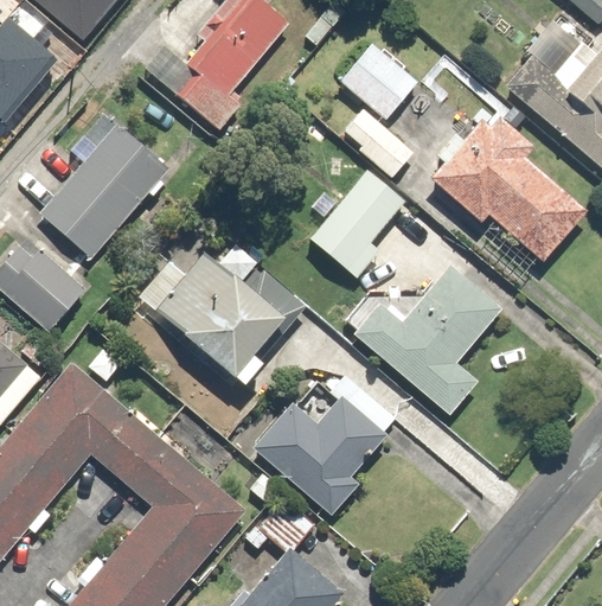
[(37,0),(87,39),(117,0),(37,0)]
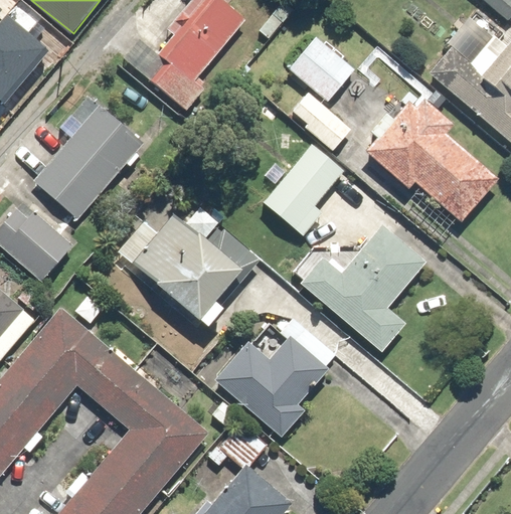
[(246,22),(220,0),(187,0),(163,28),(172,36),(157,53),(169,63),(150,84),(181,112),(202,89),(194,80),(246,22)]
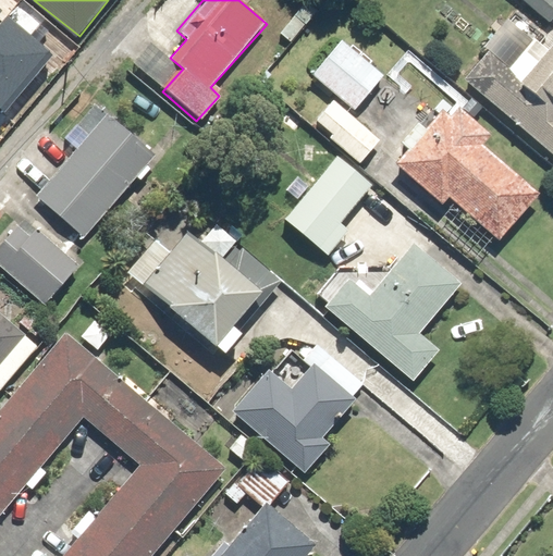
[(552,16),(552,0),(524,0),(549,22),(552,16)]
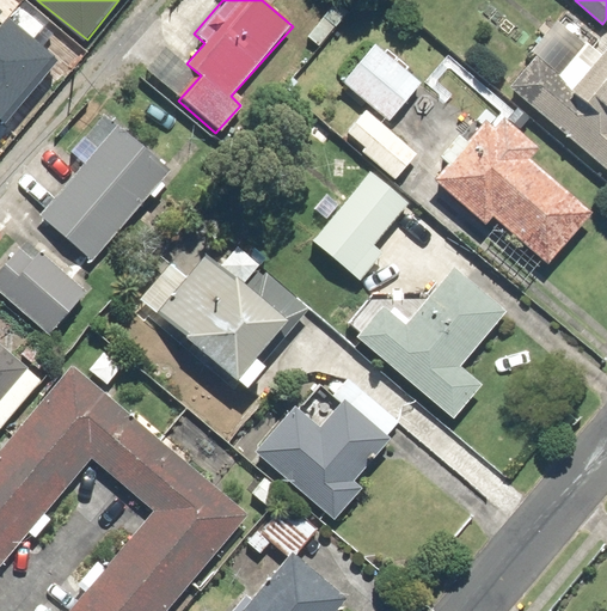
[(345,14),(333,5),(305,36),(316,47),(345,14)]
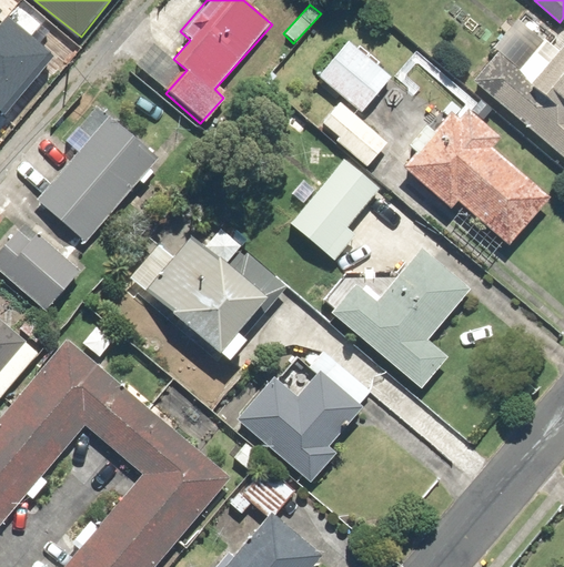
[(552,34),(545,41),(519,18),(493,47),(502,54),(479,81),(563,158),(563,40),(561,43),(552,34)]
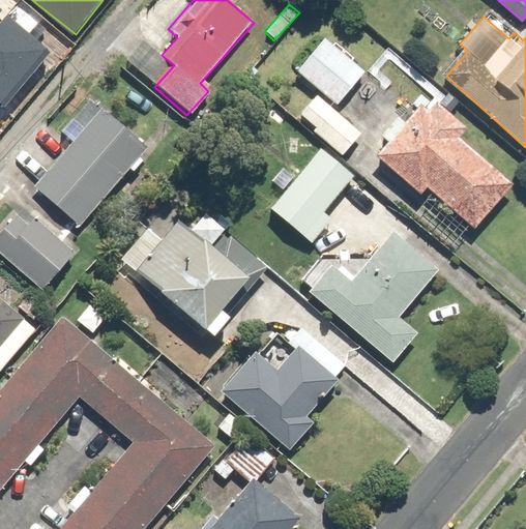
[(0,108),(42,58),(0,22),(0,108)]
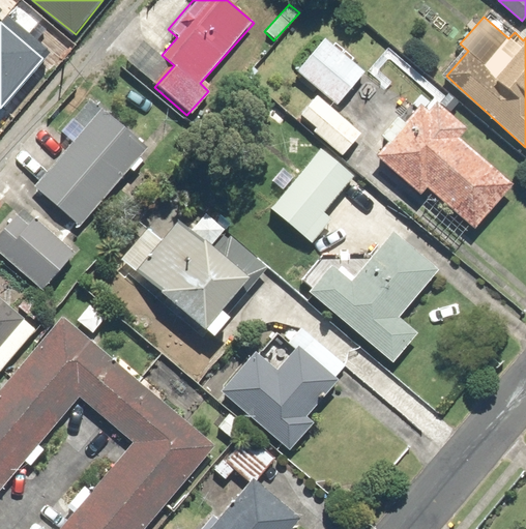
[(325,37),(295,70),(334,106),(364,74),(325,37)]
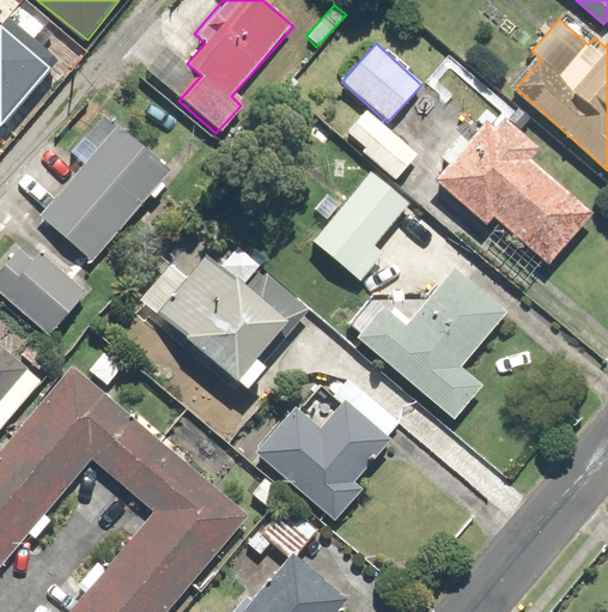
[(365,110),(347,133),(366,150),(363,153),(395,181),(418,155),(365,110)]
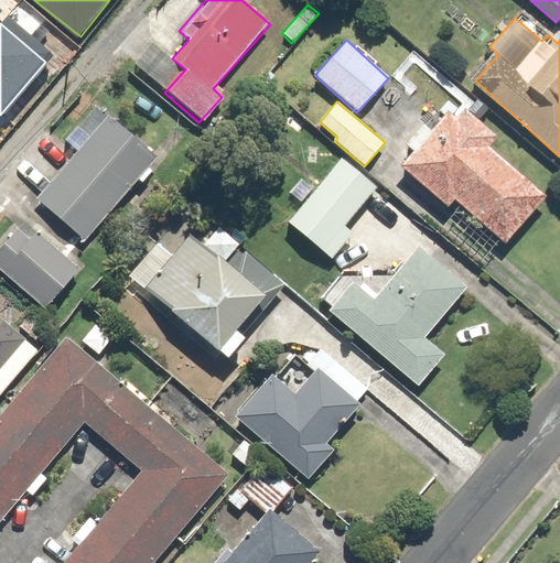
[(407,144),(416,152),(405,163),(449,204),(455,197),(505,245),(548,198),(490,142),(496,134),(462,103),(435,131),(427,123),(407,144)]
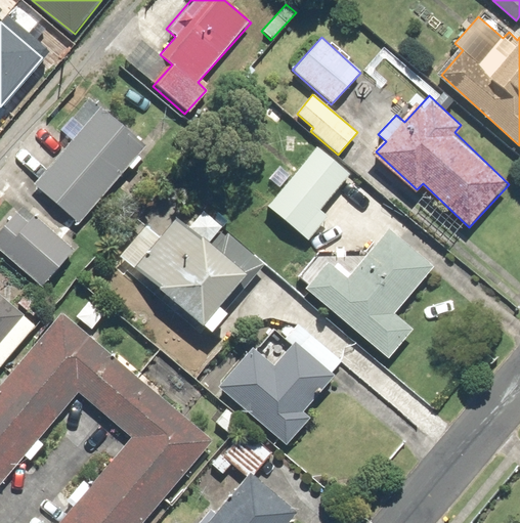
[(85,127),(36,183),(80,222),(146,145),(91,98),(75,118),(85,127)]
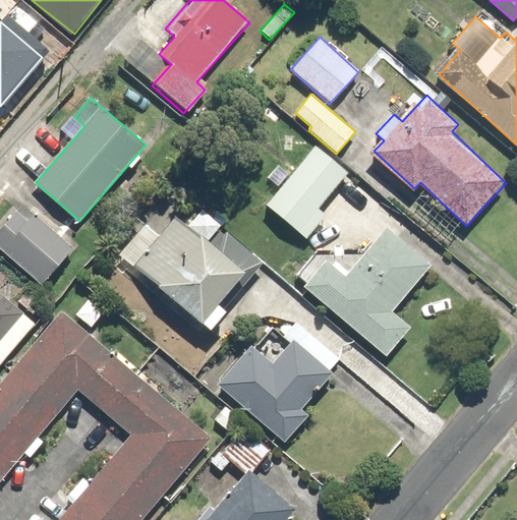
[(318,206),(348,171),(319,145),(291,174),(280,164),(267,178),(279,189),(266,204),(305,238),(327,215),(318,206)]
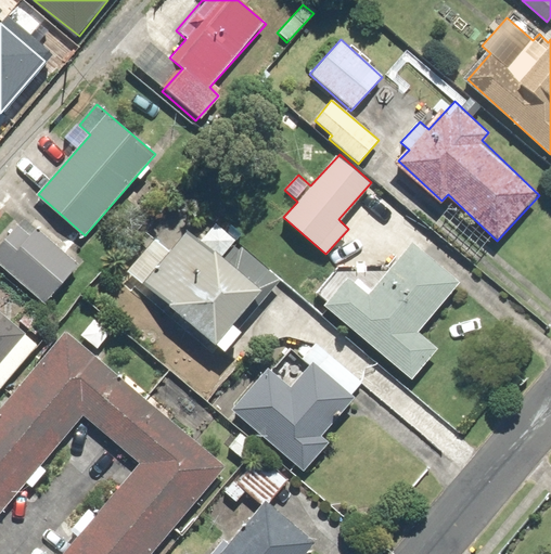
[(31,234),(16,219),(0,236),(0,266),(43,306),(80,265),(38,227),(31,234)]
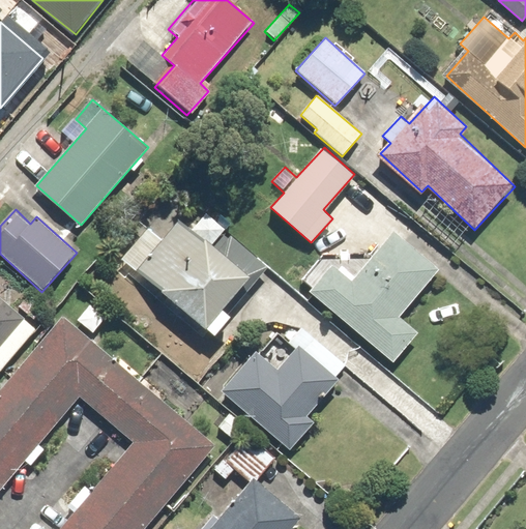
[(212,339),(232,316),(226,311),(234,300),(239,304),(269,270),(209,217),(197,232),(179,217),(159,240),(146,228),(120,258),(212,339)]
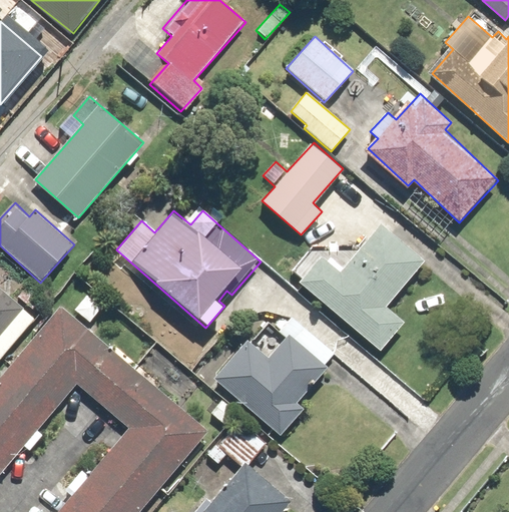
[(332,226),(292,273),(382,352),(406,325),(386,308),(427,260),(386,223),(361,251),(332,226)]
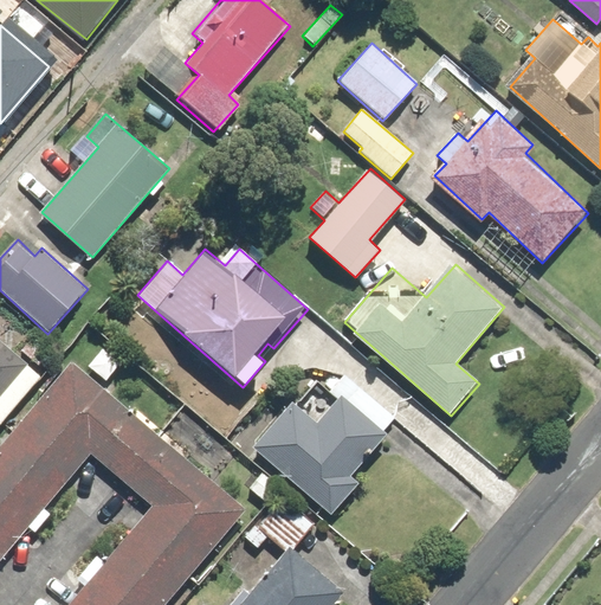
[(0,424),(41,378),(0,341),(0,424)]
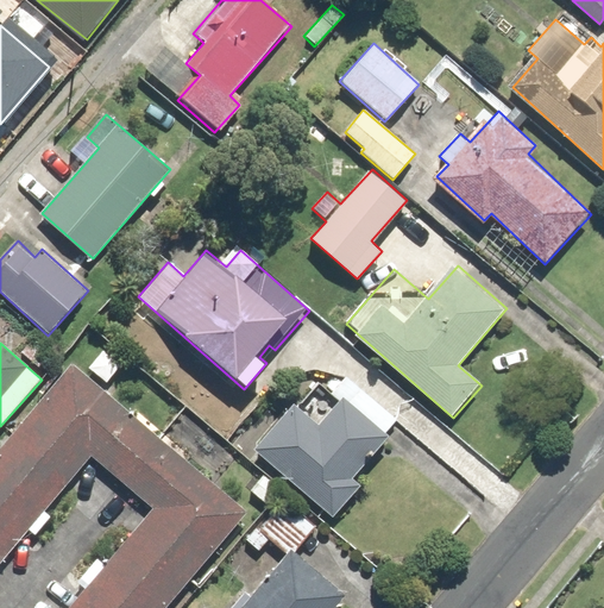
[(0,562),(29,530),(37,536),(52,518),(44,511),(93,455),(155,507),(105,566),(95,558),(75,582),(85,589),(68,607),(165,607),(249,512),(73,361),(0,444),(0,562)]
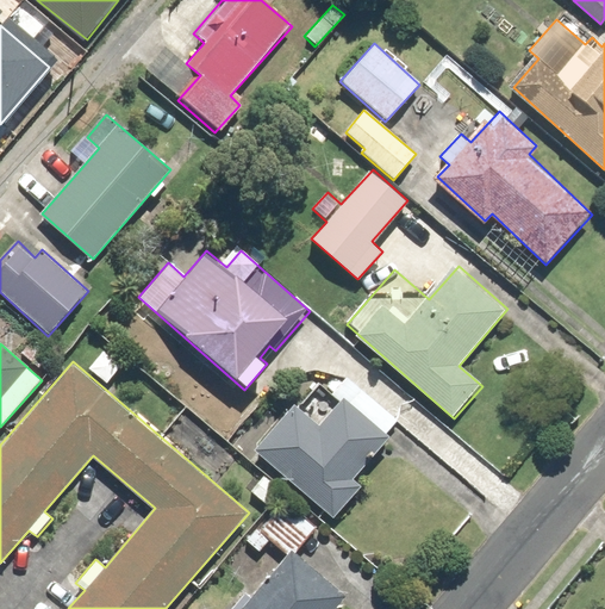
[(318,422),(297,402),(256,447),(335,516),(365,484),(354,474),(388,435),(343,395),(318,422)]
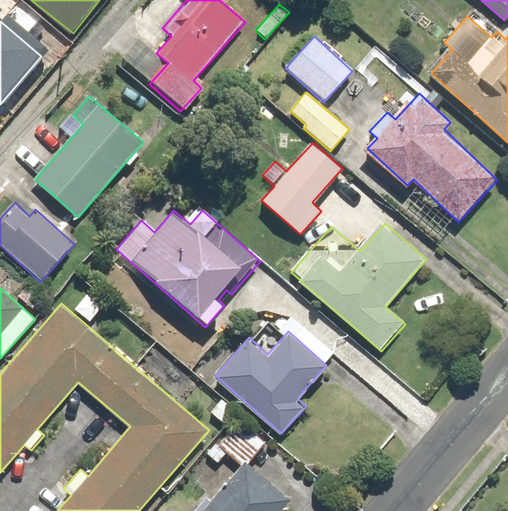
[(215,448),(239,468),(203,510),(279,510),(290,499),(248,463),(266,442),(239,419),(215,448)]
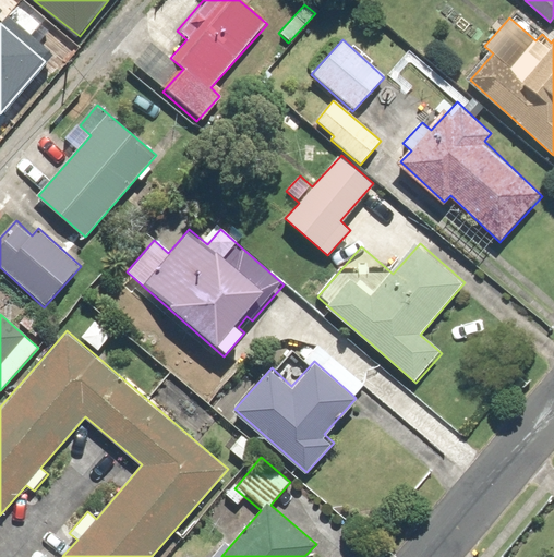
All buildings are outlined.
